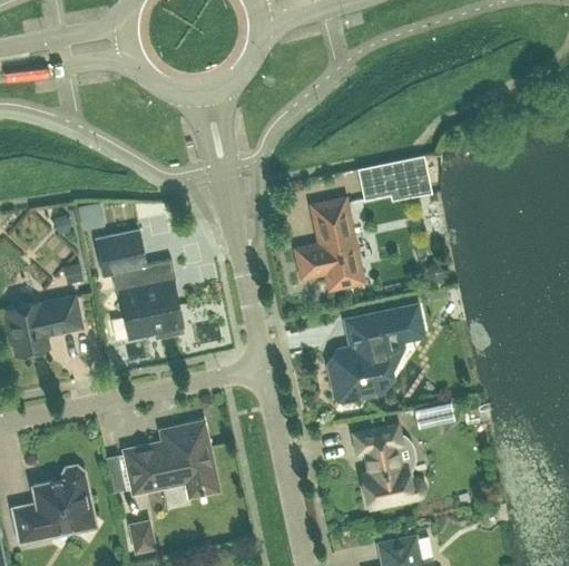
[(357,172),(362,192),(428,178),(423,158),(357,172)]
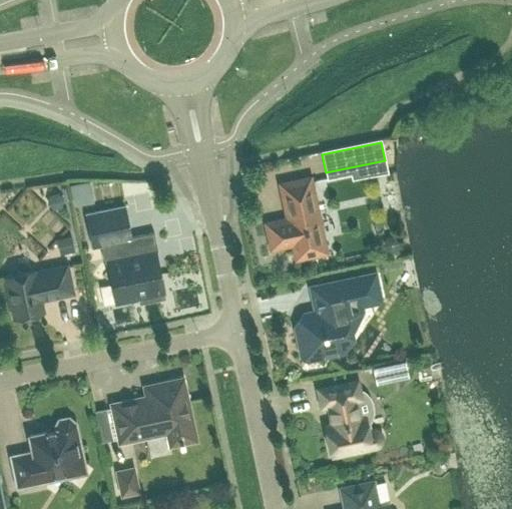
[(325,250),(310,180),(286,186),(291,208),(287,214),(288,221),(286,225),(284,224),(277,226),(275,227),(272,225),(268,231),(272,251),(293,246),(296,257),(302,261),(321,257),(325,250)]
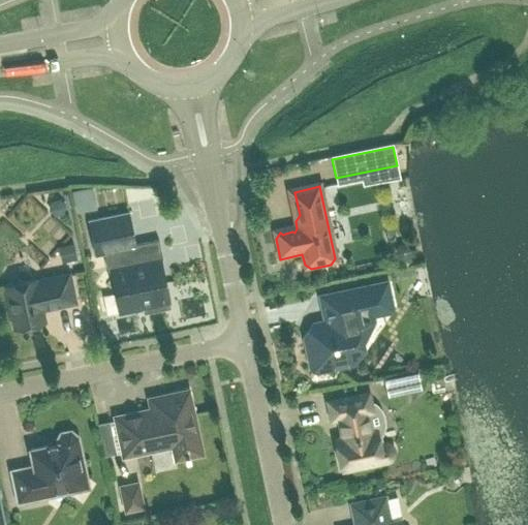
[(95,208),(91,191),(74,194),(78,212),(95,208)]
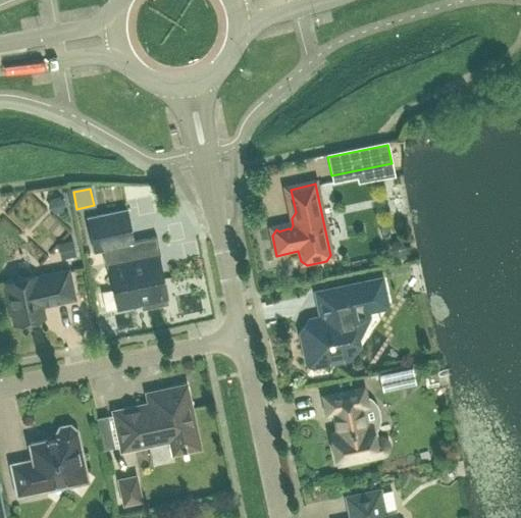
[(127,213),(127,212),(88,220),(95,254),(103,252),(107,269),(113,268),(118,290),(113,291),(117,312),(141,307),(142,312),(168,307),(167,302),(168,302),(167,300),(167,301),(158,259),(161,258),(157,240),(128,246),(121,215),(127,213)]
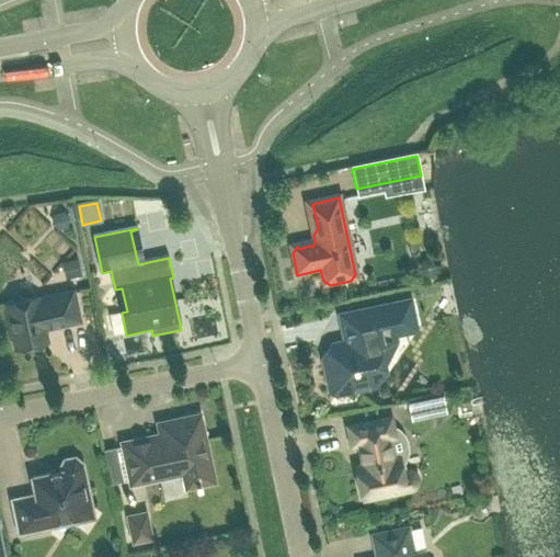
[(80,325),(73,293),(38,300),(38,299),(24,303),(20,300),(11,302),(9,306),(6,306),(15,351),(30,348),(34,351),(43,349),(45,345),(48,344),(45,330),(53,328),(53,330),(80,325)]
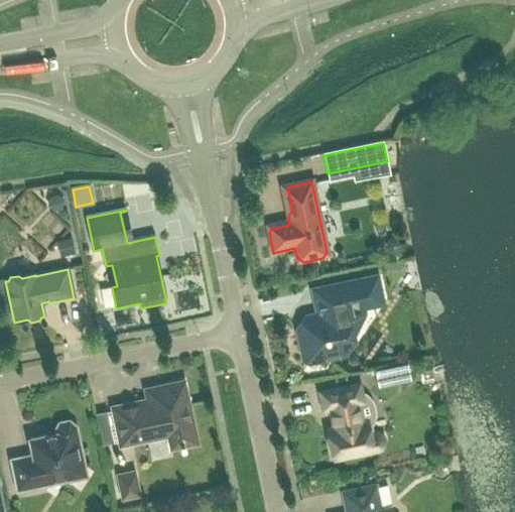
[(384,305),(378,279),(320,291),(326,315),(306,320),(298,332),(304,361),(309,364),(343,357),(348,349),(343,330),(349,328),(354,320),(353,316),(363,314),(363,310),(384,305)]
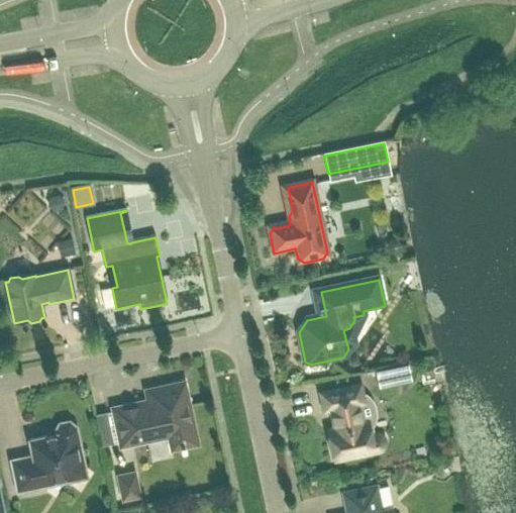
[(364,404),(360,387),(320,395),(324,412),(330,411),(334,430),(328,431),(334,463),(378,452),(380,452),(382,450),(383,449),(384,448),(384,447),(385,445),(385,444),(385,443),(385,442),(384,441),(384,440),(383,439),(382,437),(381,437),(379,436),(378,436),(377,435),(375,435),(371,436),(368,423),(363,424),(358,405),(364,404)]
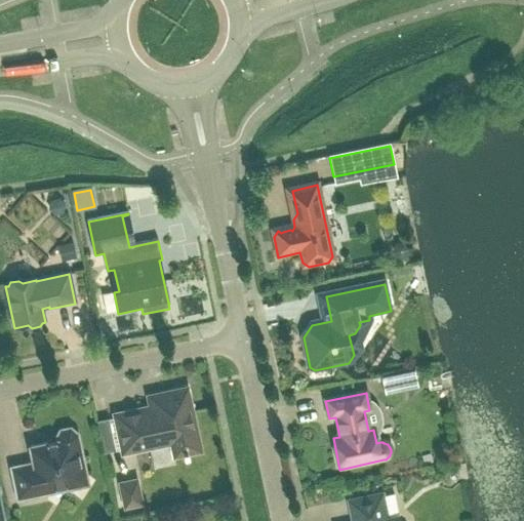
[(154,448),(171,445),(174,457),(199,452),(189,401),(116,416),(115,410),(113,411),(122,455),(154,448)]
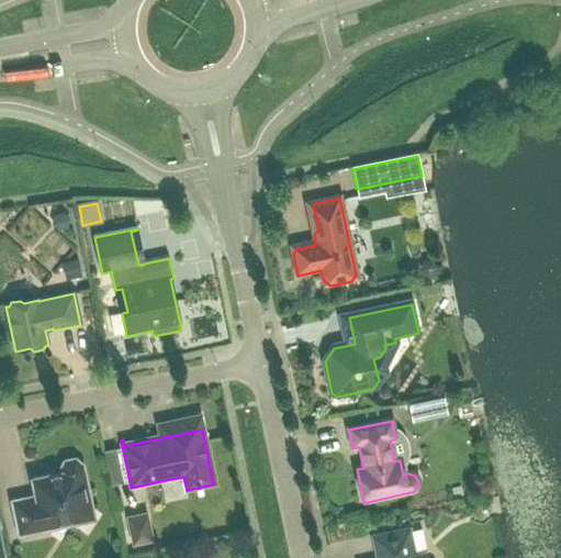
[(78,464),(73,461),(68,462),(64,466),(62,470),(62,475),(33,481),(36,499),(13,503),(20,536),(93,521),(83,470),(81,467),(78,464)]
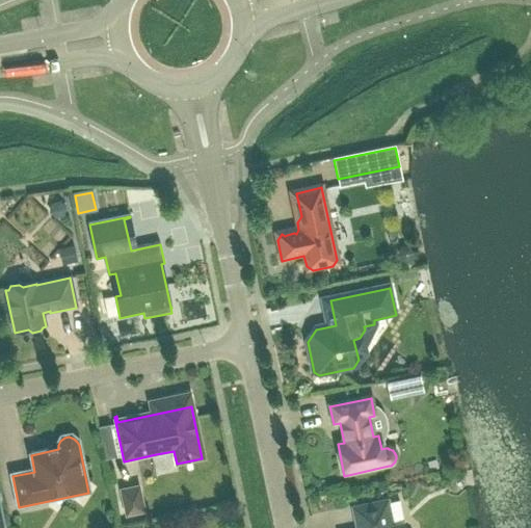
[(145,516),(140,487),(120,492),(125,520),(145,516)]
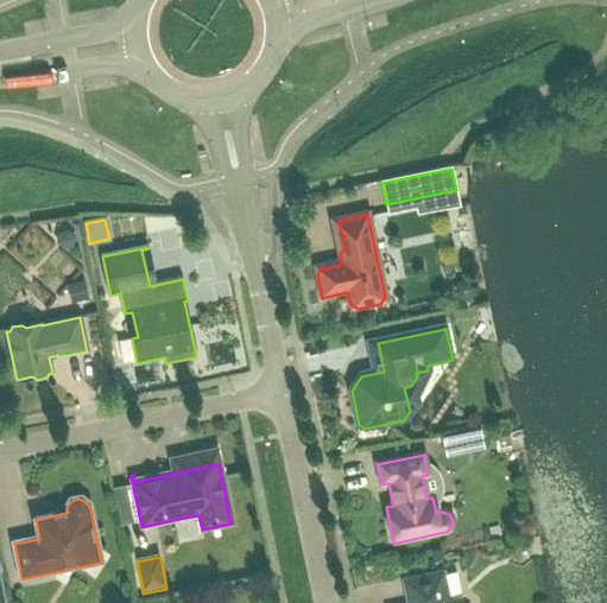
[(448,602),(442,575),(405,583),(409,602),(461,602),(461,601),(455,602),(448,602)]
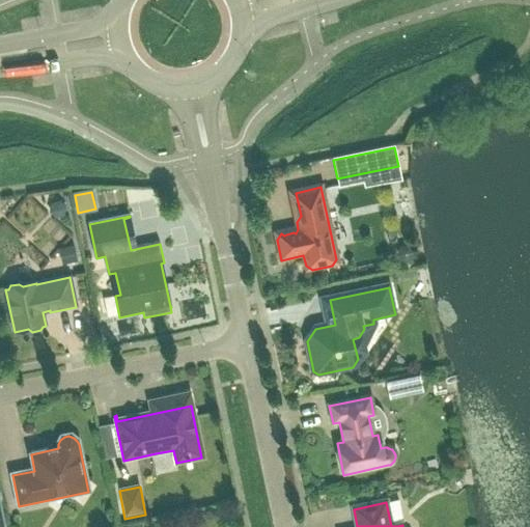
[(405,502),(394,503),(396,522),(407,520),(405,502)]
